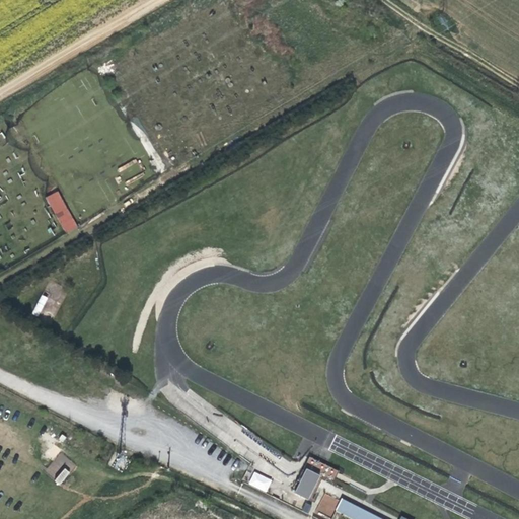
[(63,234),(77,229),(60,190),(47,196),(63,234)]
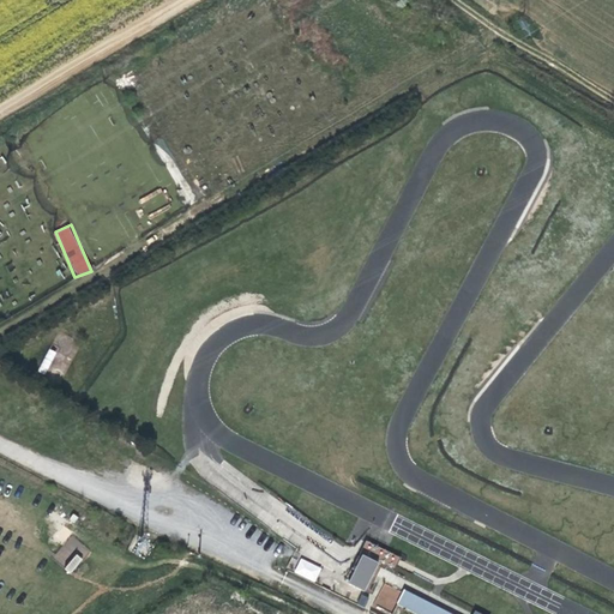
[(48,349),(37,372),(46,375),(56,351),(48,349)]
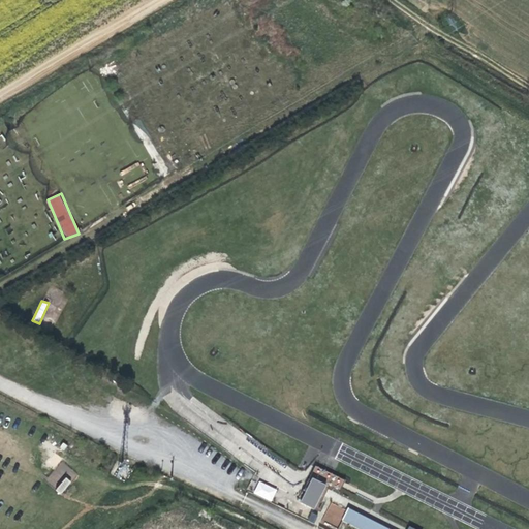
[(48,462),(54,468),(62,459),(56,454),(48,462)]
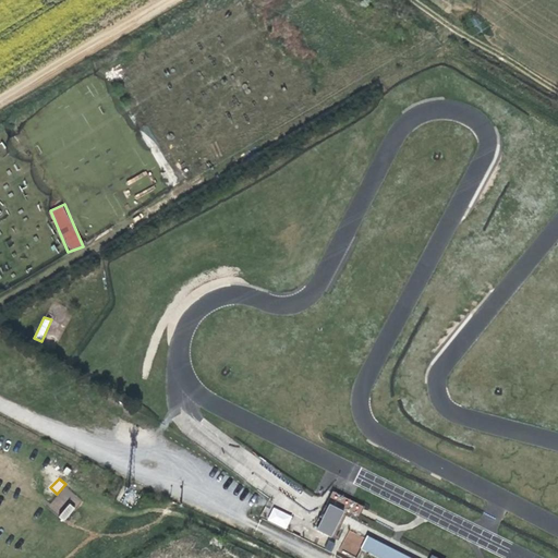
[(70,502),(75,508),(82,500),(65,486),(48,506),(59,516),(70,502)]
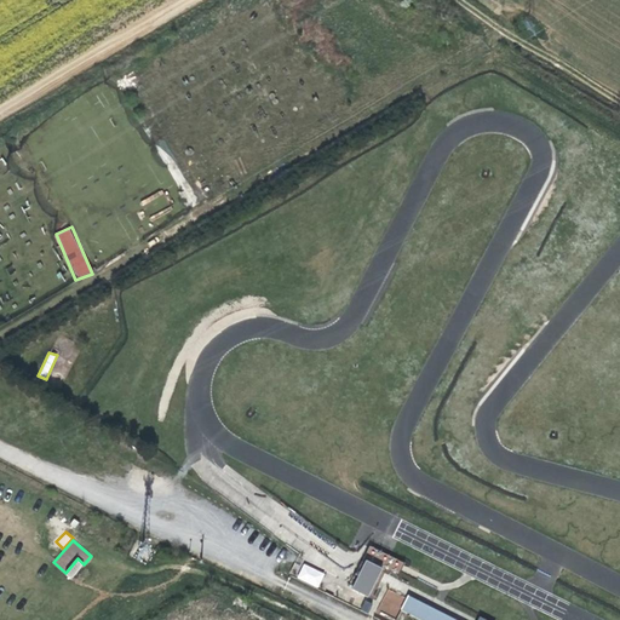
[(366,560),(384,567),(383,570),(399,577),(405,561),(369,547),(366,560)]
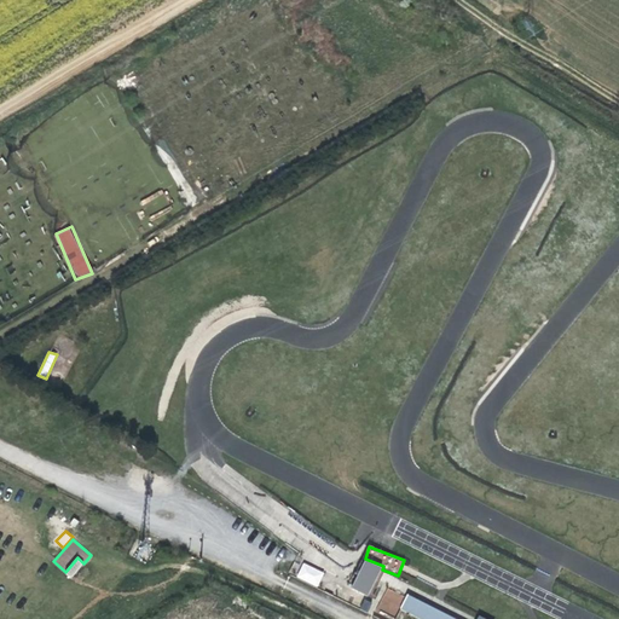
[(70,578),(82,565),(77,560),(65,574),(70,578)]
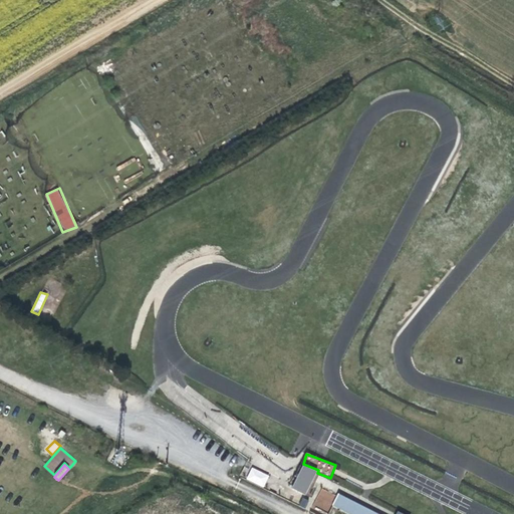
[(250,466),(245,479),(264,487),(269,474),(250,466)]
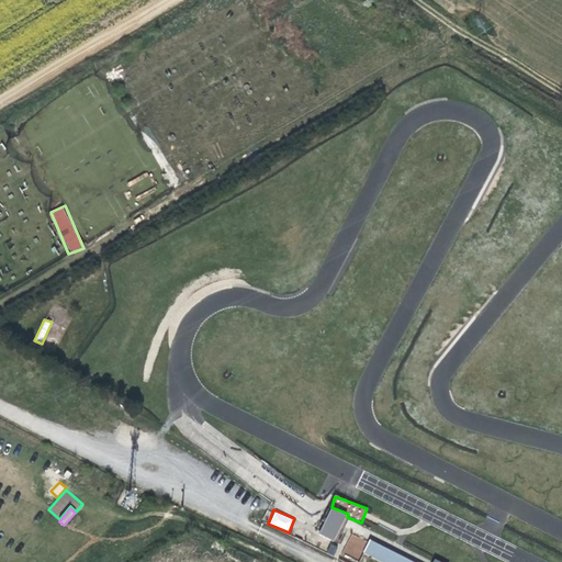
[(345,518),(329,510),(317,536),(333,543),(345,518)]
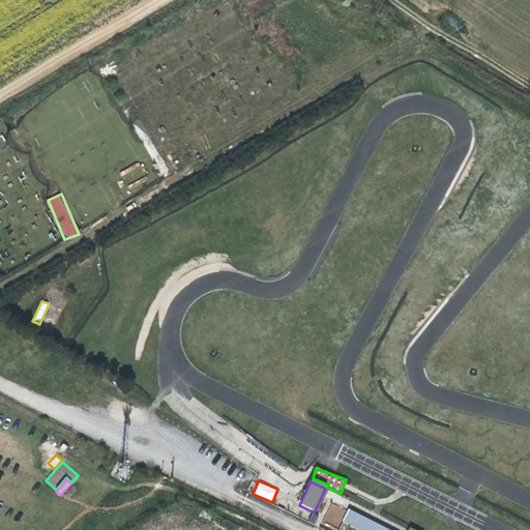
[(323,521),(339,527),(346,509),(330,503),(323,521)]
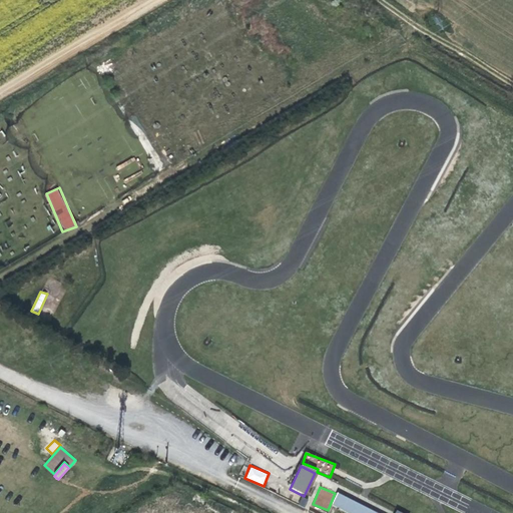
[(332,506),(345,512),(372,512),(337,495),(332,506)]
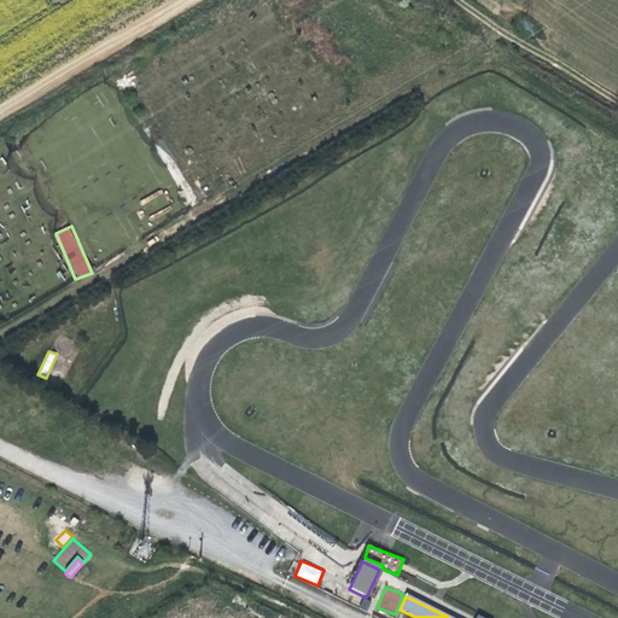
[(359,608),(367,611),(371,600),(363,598),(359,608)]
